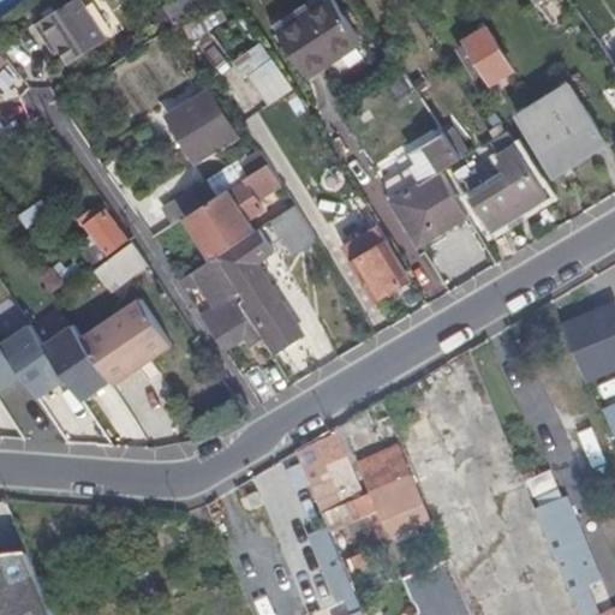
[(360,43),(333,0),(329,0),(310,12),(311,15),(279,37),(306,79),(360,43)]
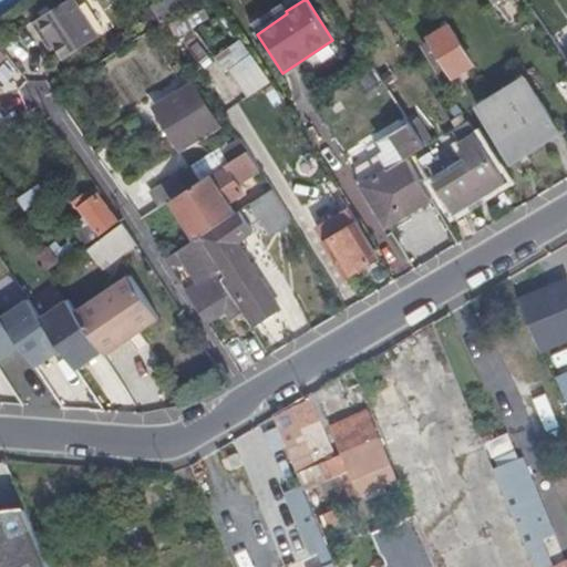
[(500,0),(493,6),(500,16),(512,7),(506,0),(500,0)]
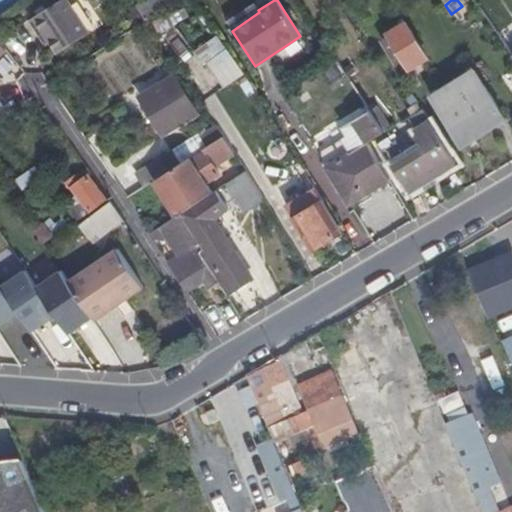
[(31,24),(39,36),(43,34),(51,45),(59,57),(91,37),(67,2),(31,24)]
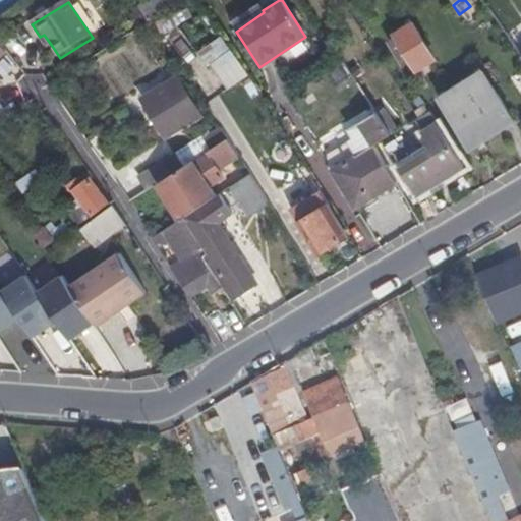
[(433,59),(411,22),(394,34),(397,38),(390,42),(399,57),(406,53),(417,70),(433,59)]
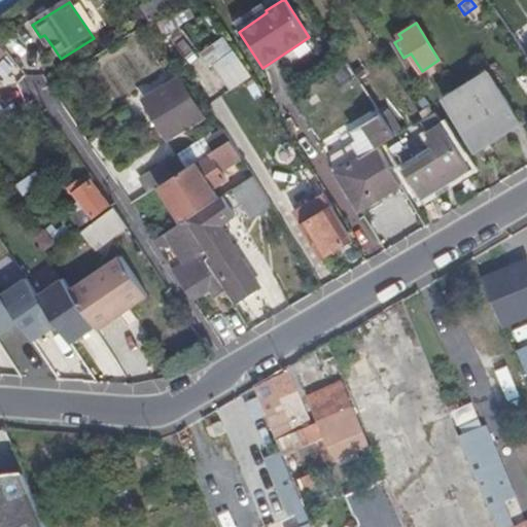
[(44,35),(40,37),(47,49),(53,46),(44,35)]
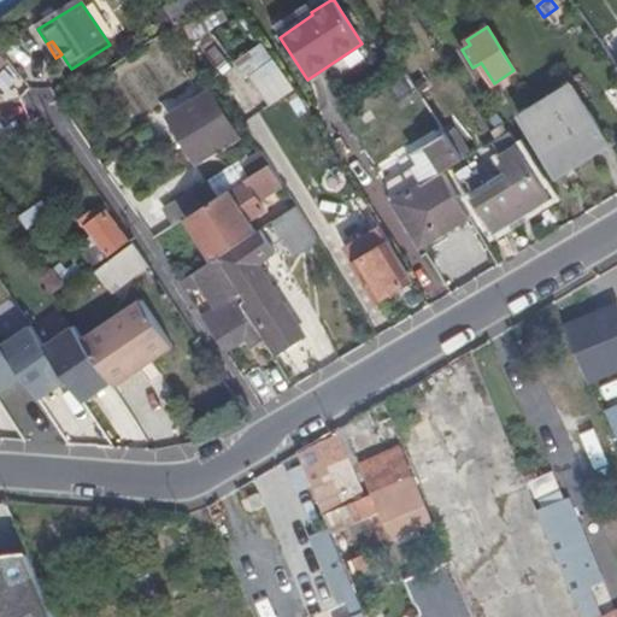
[(260,43),(234,62),(244,76),(247,75),(248,76),(269,105),(291,88),(271,60),(271,59),(260,43)]
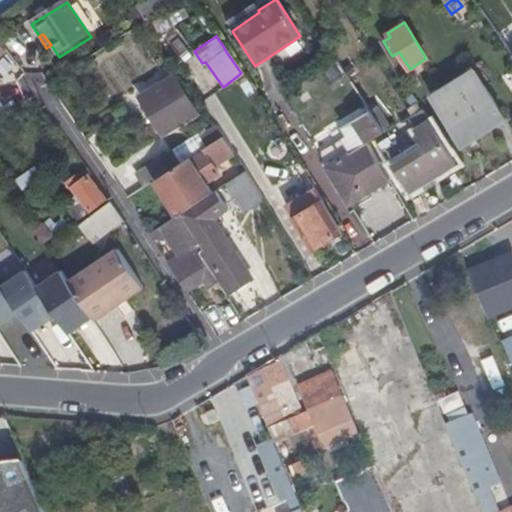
[(475,133),(477,136),(504,119),(474,71),(432,97),(460,142),(475,133)]
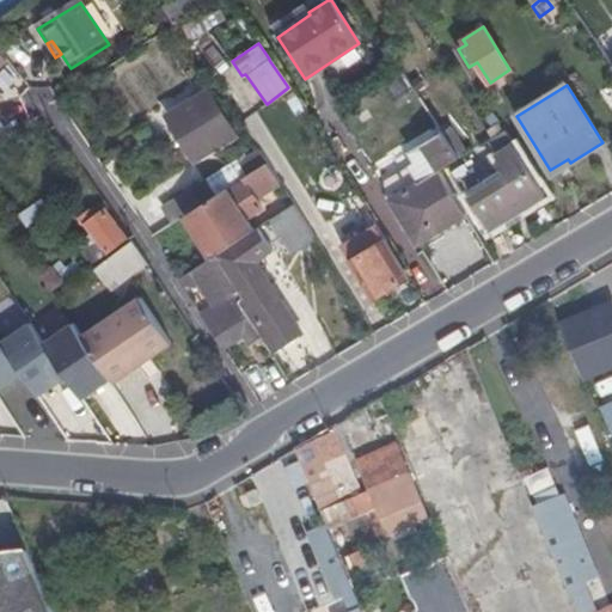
[(196,161),(237,136),(209,91),(167,116),(196,161)]
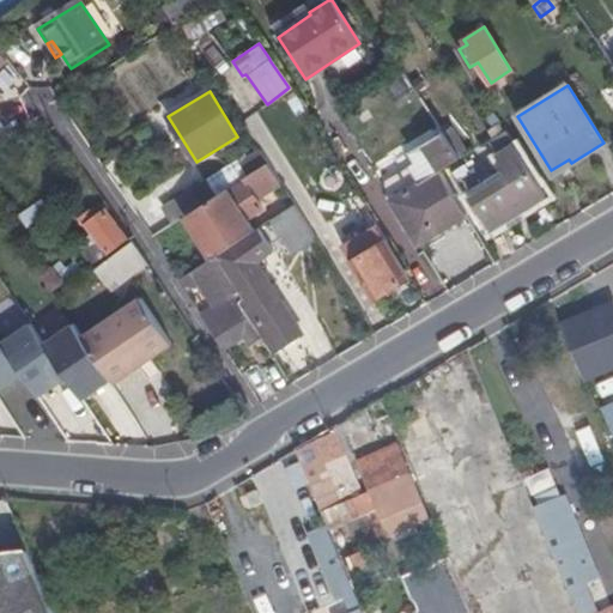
[(442,129),(423,98),(392,117),(414,152),(425,146),(442,171),(461,158),(442,129)]
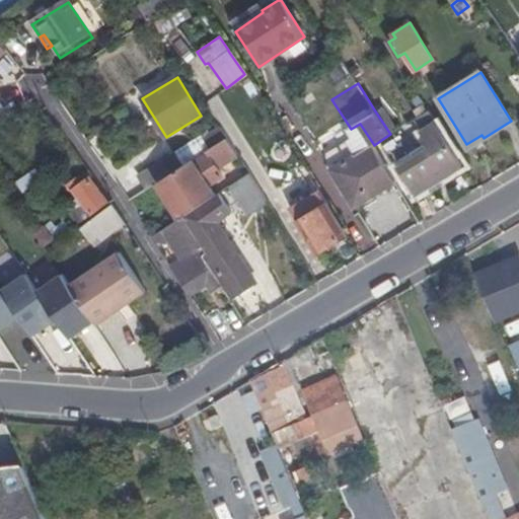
[(380,105),(374,109),(390,134),(395,131),(380,105)]
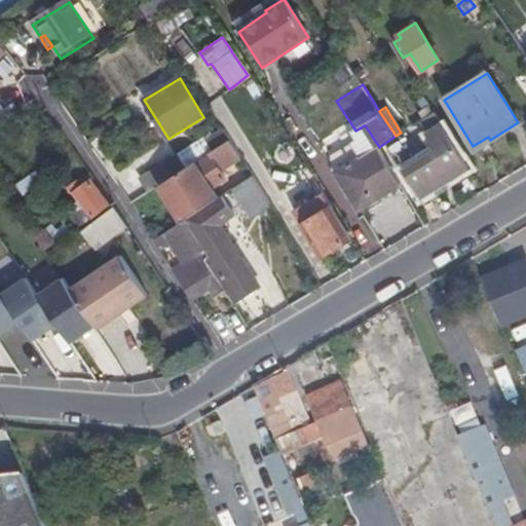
[(437,200),(478,177),(437,109),(422,118),(430,132),(425,135),(437,153),(416,165),(437,200)]
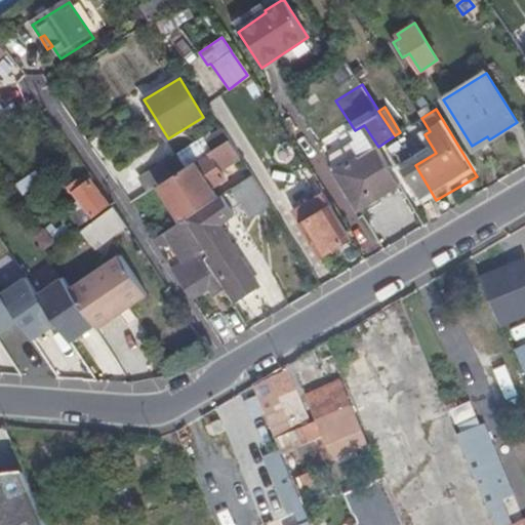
[(214,150),(231,140),(224,129),(207,139),(214,150)]
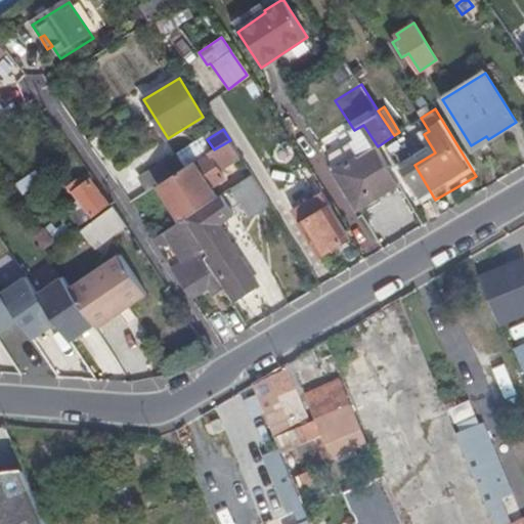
[(473,148),(488,139),(486,136),(471,145),(473,148)]
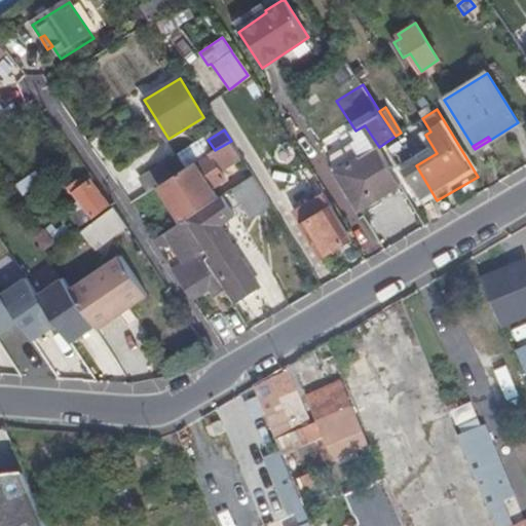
[(210,153),(215,150),(208,140),(178,159),(184,170),(194,163),(210,153)]
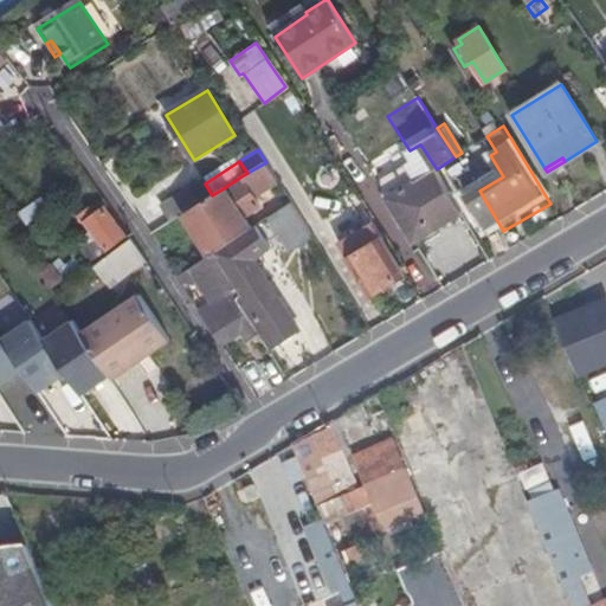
[(255,198),(279,182),(266,162),(247,173),(242,176),(243,180),(225,191),(224,188),(212,195),(184,214),(210,255),(216,251),(249,229),(242,218),(260,206),(255,198)]
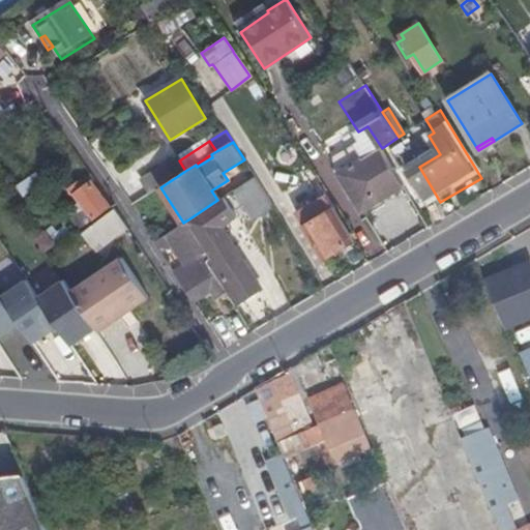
[(363,210),(405,187),(381,148),(341,173),(363,210)]
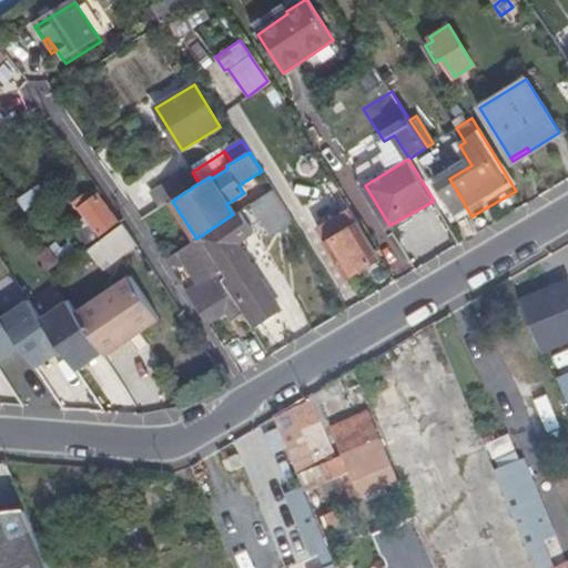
[(161,208),(172,201),(199,183),(192,172),(189,169),(151,192),(161,208)]
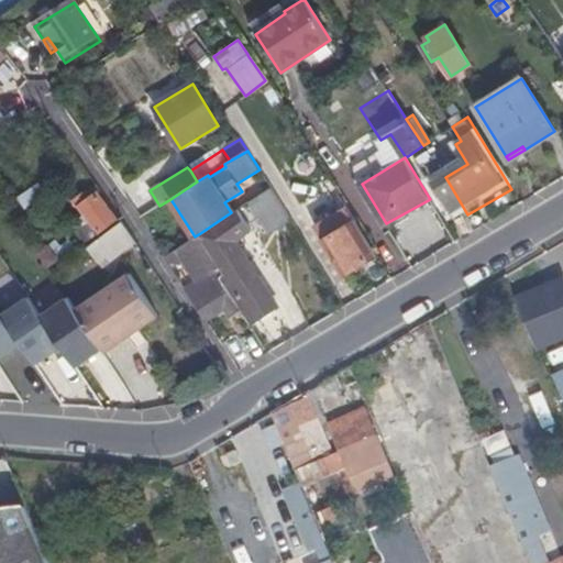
[(37,185),(18,198),(24,208),(45,194),(37,185)]
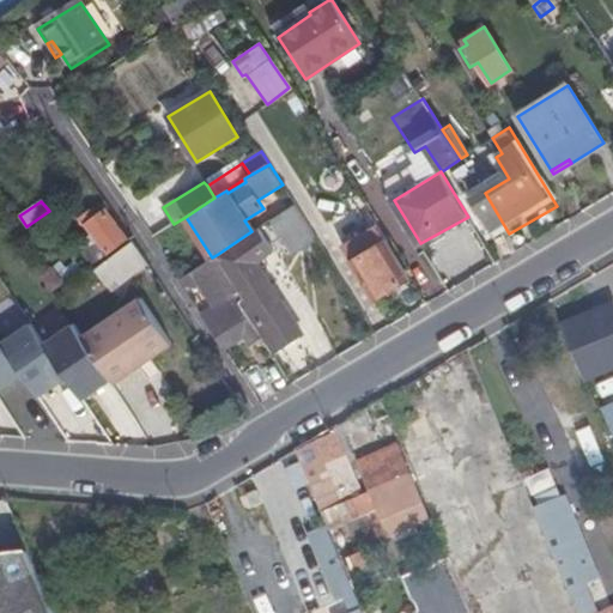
[(292,253),(316,237),(296,204),(271,219),(292,253)]
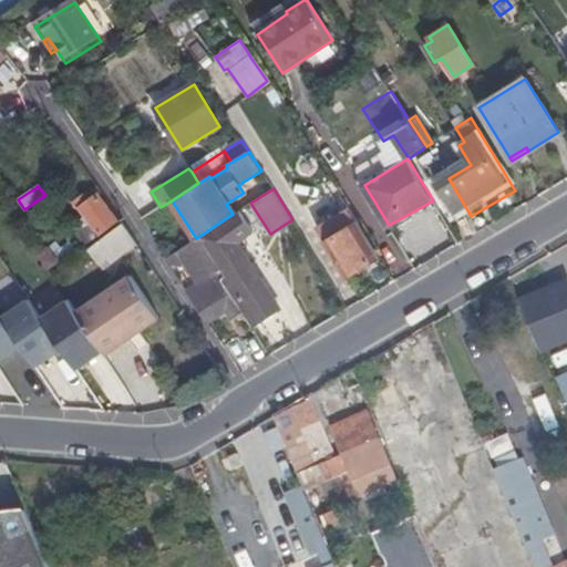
[(101,235),(117,222),(98,195),(99,194),(94,189),(86,195),(85,194),(73,203),(78,210),(81,208),(90,220),(75,233),(84,245),(100,234),(101,235)]
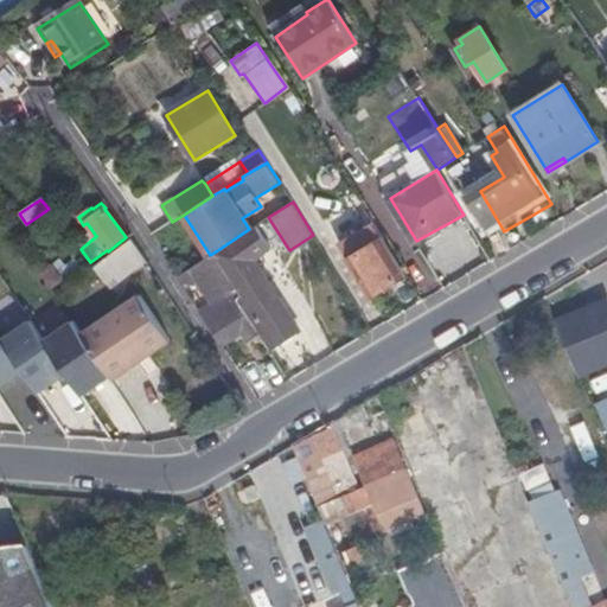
[(383,240),(384,238),(375,222),(339,243),(370,295),(406,275),(383,240)]
